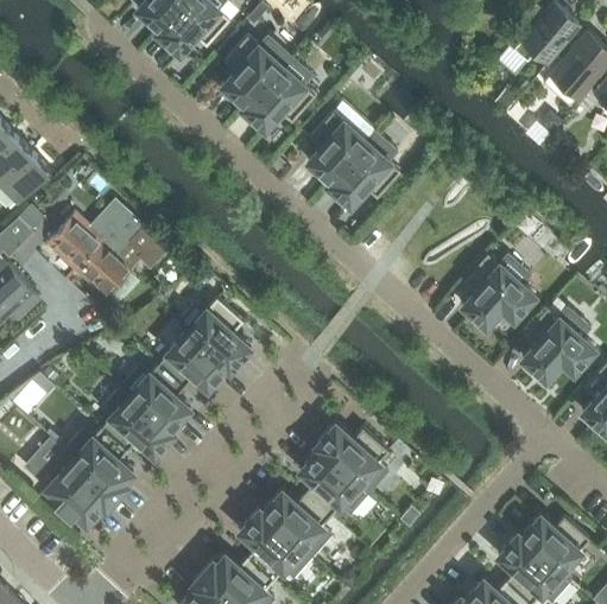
[(157,32),(185,0),(144,0),(137,8),(159,29),(156,32),(157,32)]
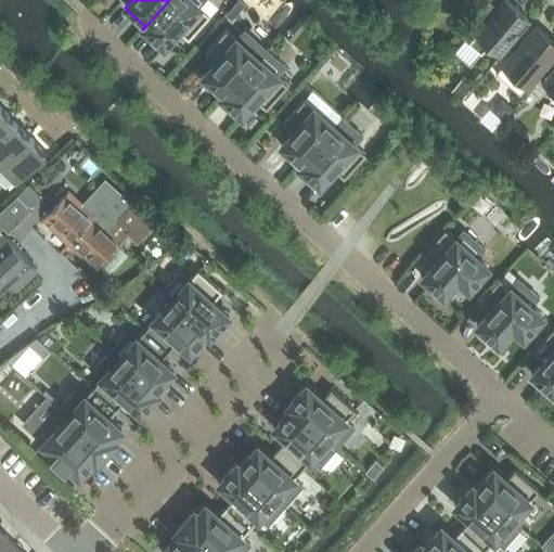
[(169,0),(143,29),(164,49),(178,33),(188,41),(209,17),(200,9),(207,0),(169,0)]
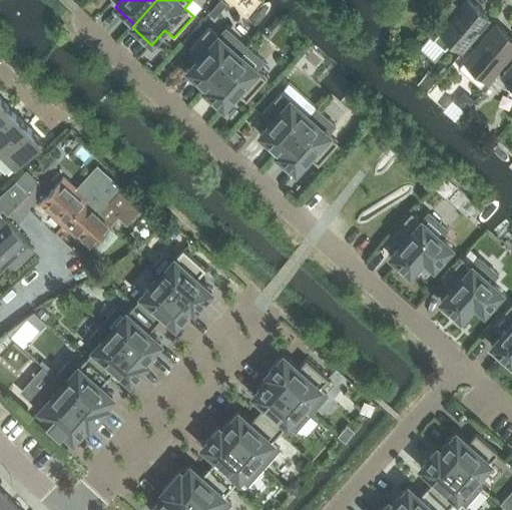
[(460,51),(488,19),(467,1),(455,15),(447,7),(424,34),(444,51),(451,44),(460,51)]
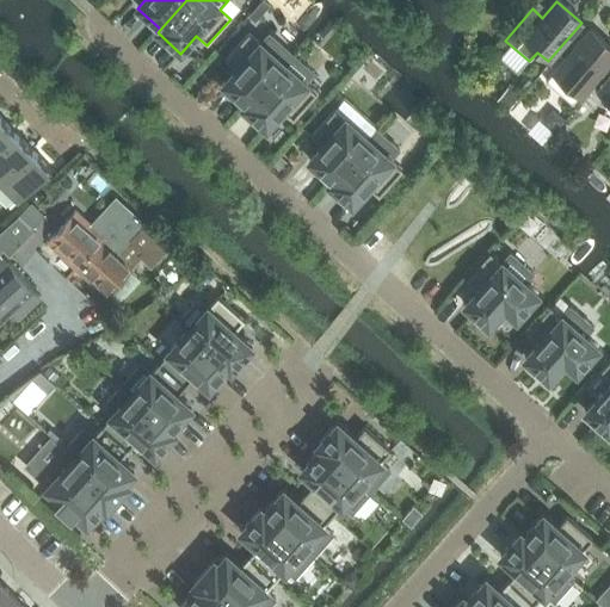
[(253,25),(269,7),(263,2),(246,20),(253,25)]
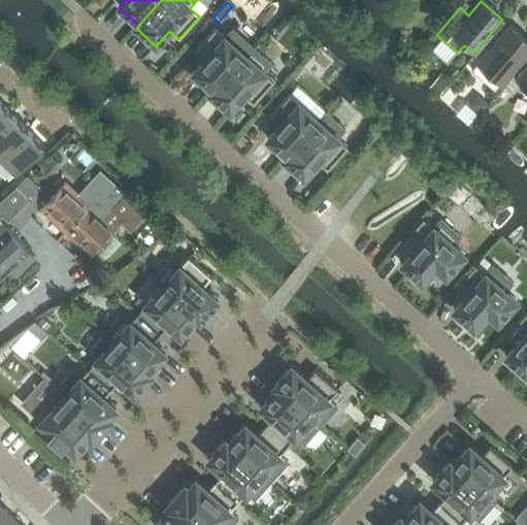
[(500,84),(526,53),(526,40),(509,26),(478,64),(500,84)]
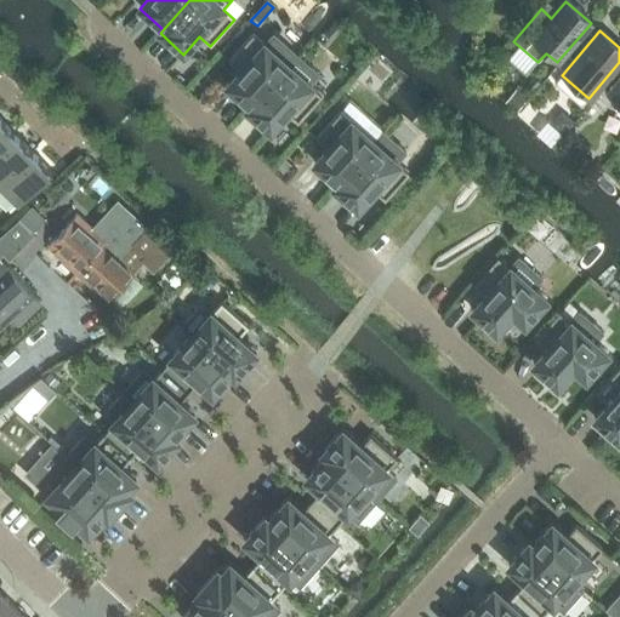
[(252,35),(228,62),(239,72),(227,86),(249,107),(246,110),(248,110),(296,57),(272,35),(263,45),(252,35)]
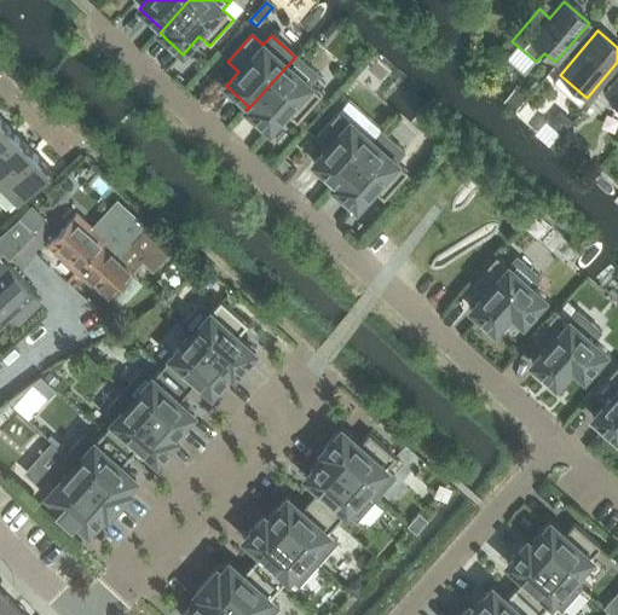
[(295,57),(247,110),(270,132),(286,114),(296,123),(321,97),(310,87),(318,77),(295,57)]
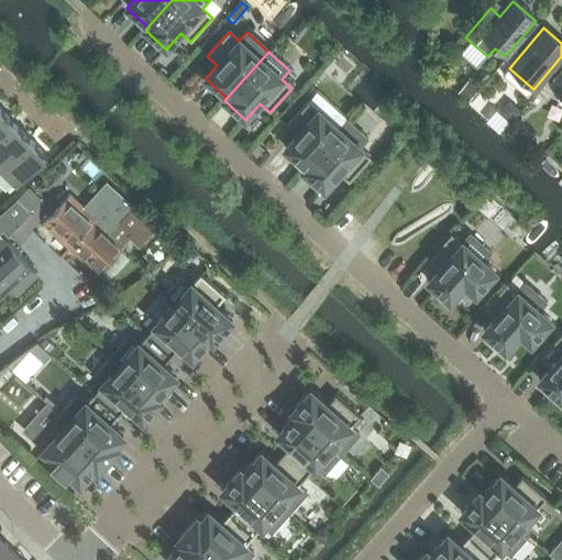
[(561,98),(561,70),(549,87),(561,98)]
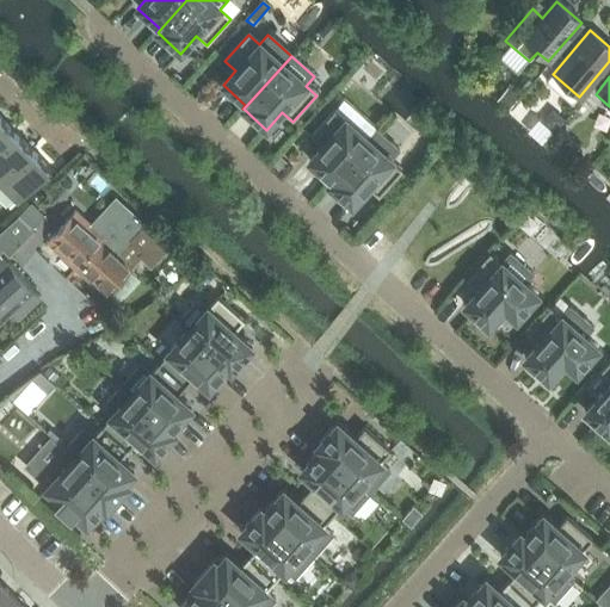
[(495,101),(506,111),(518,98),(507,88),(495,101)]
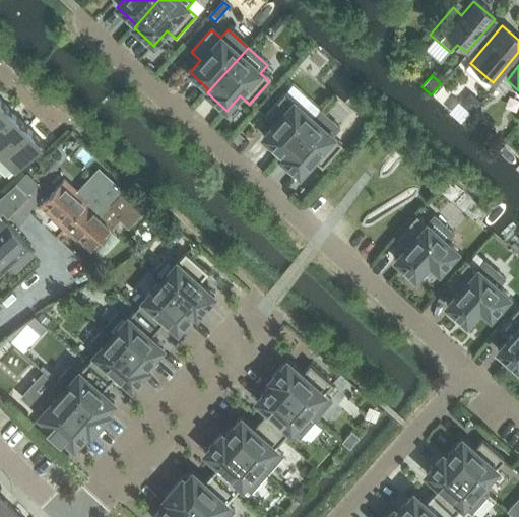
[(279,157),(314,120),(294,103),(284,94),(264,117),(273,125),(263,137),(281,154),(279,157)]
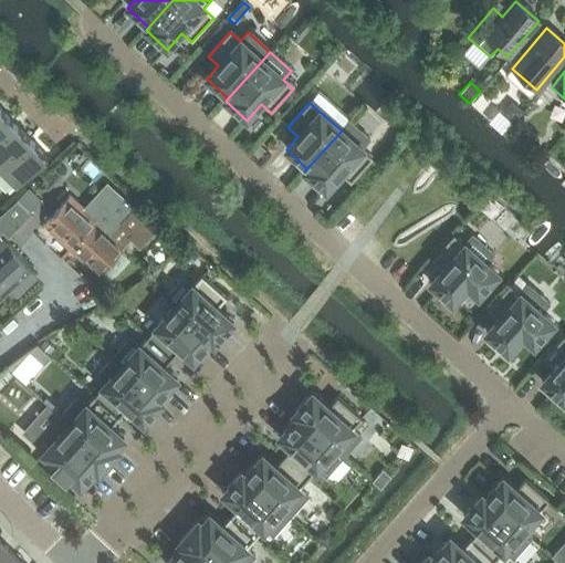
[(511,105),(501,116),(512,125),(522,115),(511,105)]
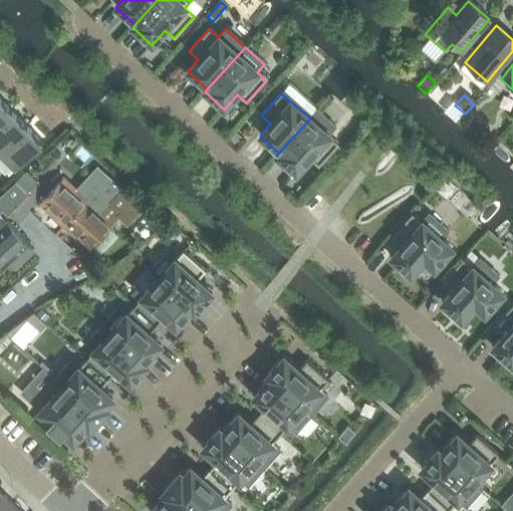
[(0,120),(10,111),(0,100),(0,120)]
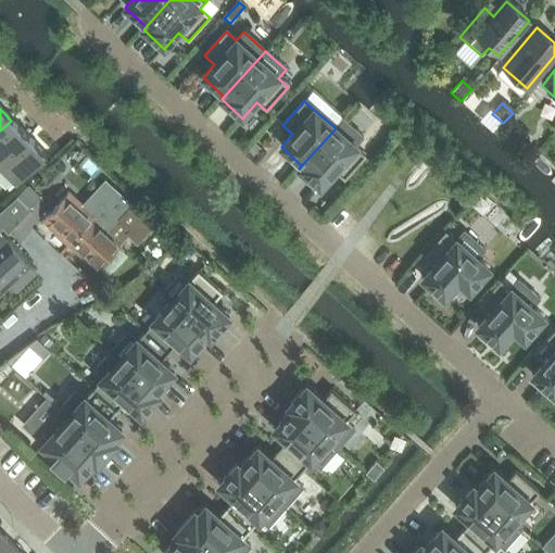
[(0,164),(27,137),(11,121),(0,130),(0,164)]
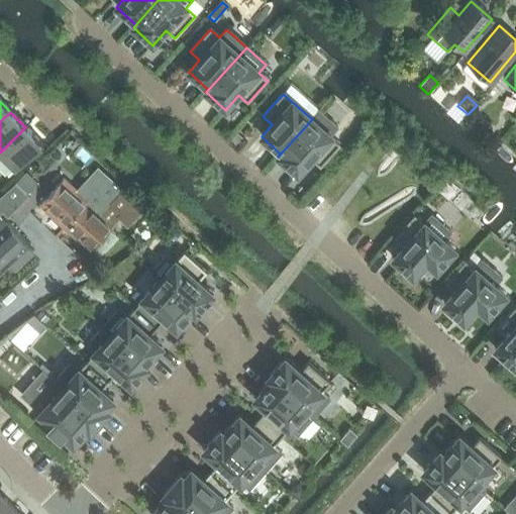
[(312,119),(278,157),(298,175),(311,160),(320,168),(340,145),(331,137),(338,129),(318,112),(312,119)]
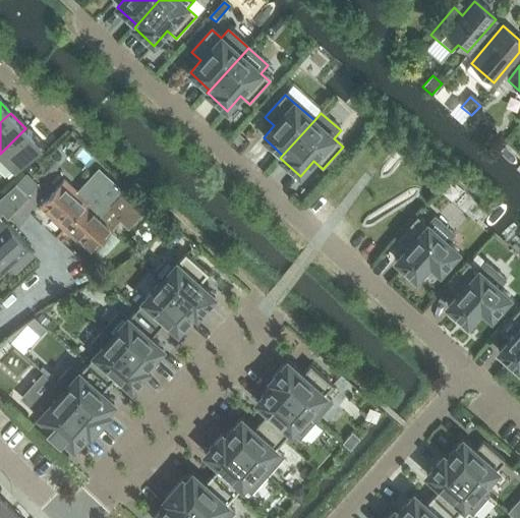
[(25,128),(0,154),(0,171),(7,179),(41,146),(42,146),(43,146),(25,128)]
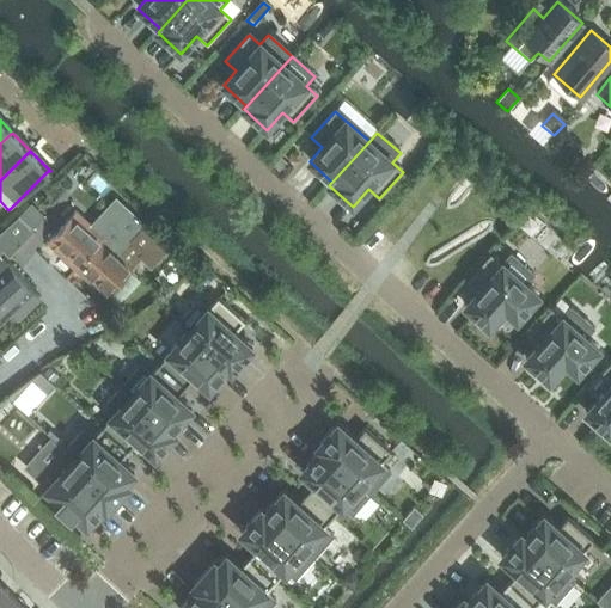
[(31,204),(18,219),(34,233),(47,219),(31,204)]
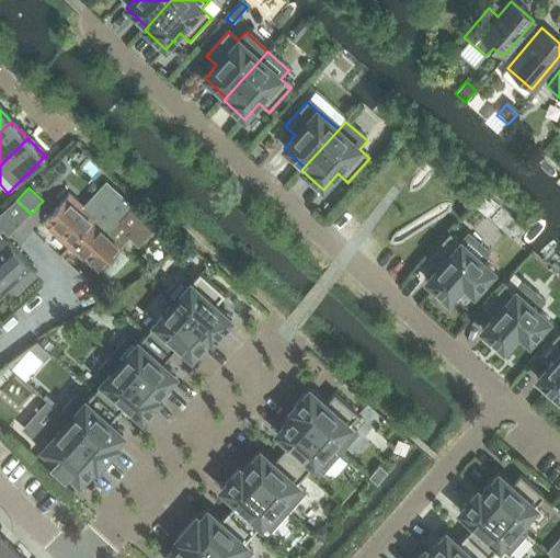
[(69,195),(43,224),(69,247),(69,248),(86,230),(92,236),(95,231),(103,238),(118,221),(120,223),(132,208),(117,195),(95,218),(69,195)]
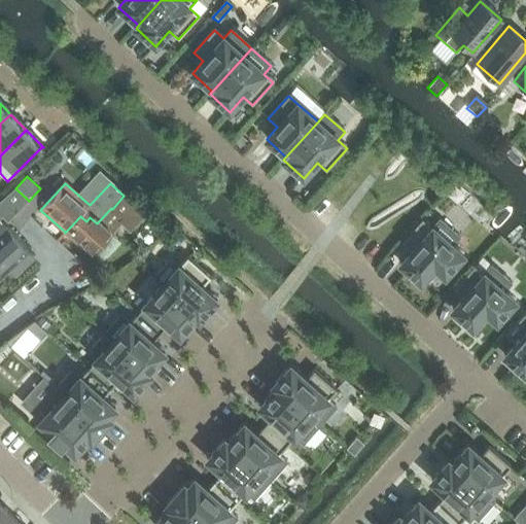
[(0,219),(2,217),(7,222),(29,201),(15,188),(0,201),(0,219)]
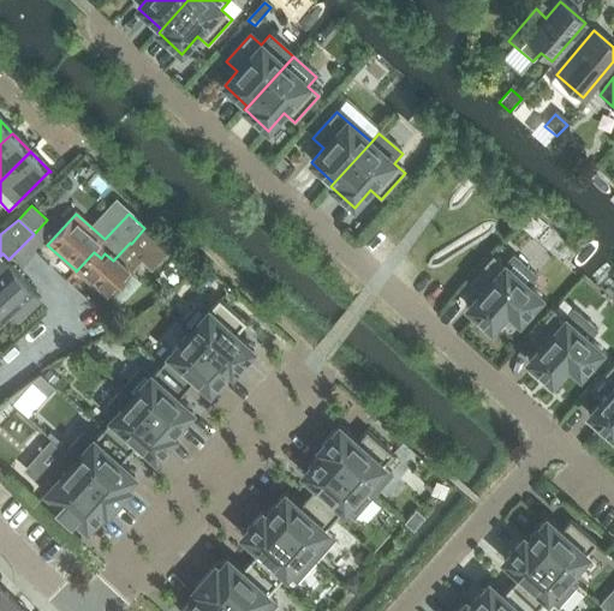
[(94,252),(76,271),(107,299),(137,265),(135,263),(138,258),(151,270),(170,251),(144,228),(131,244),(130,243),(113,261),(105,253),(101,258),(94,252)]
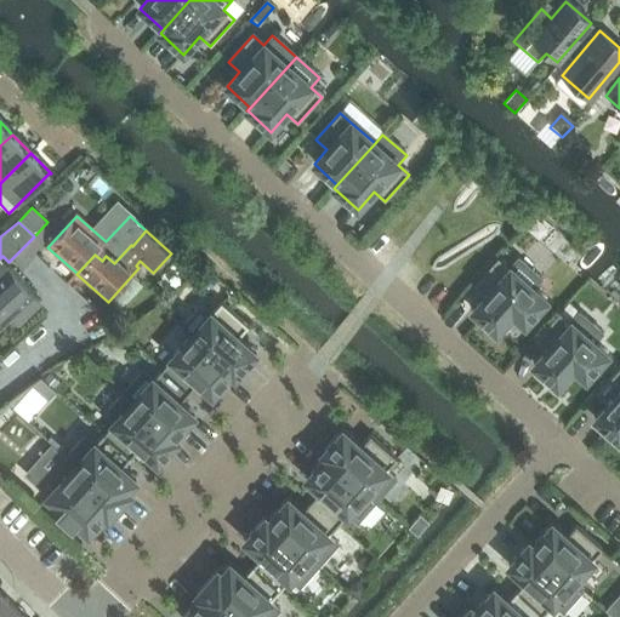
[(498,258),(475,285),(485,295),(472,310),(498,332),(513,314),(525,325),(547,300),(535,290),(542,281),(518,260),(510,268),(498,258)]
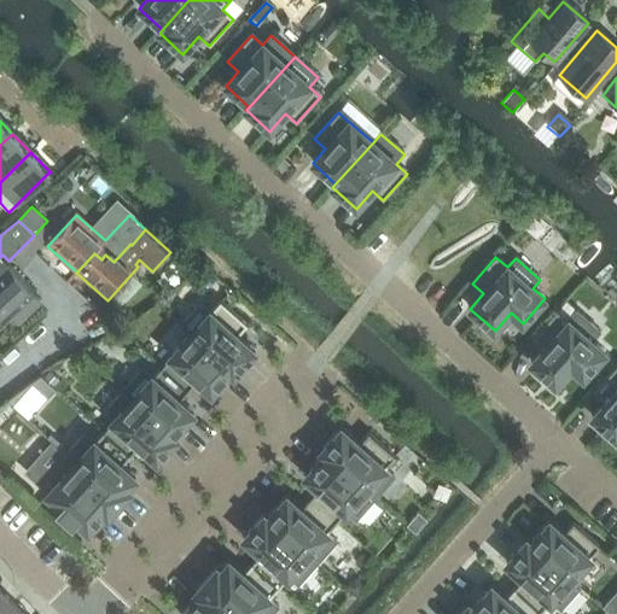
[(0,326),(9,317),(16,313),(22,319),(38,304),(0,263),(0,326)]
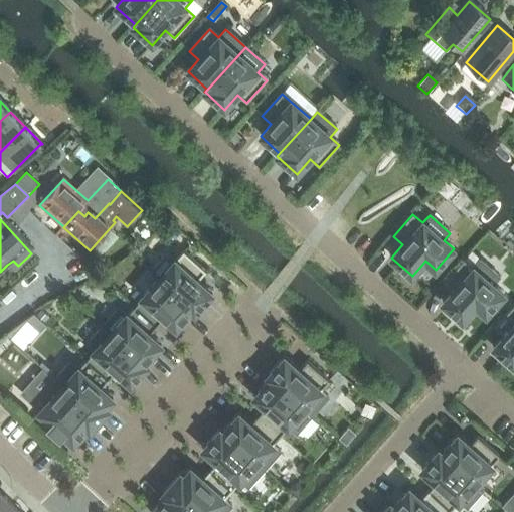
[(151,273),(158,280),(195,313),(212,294),(197,281),(205,272),(183,252),(175,262),(167,254),(151,273)]
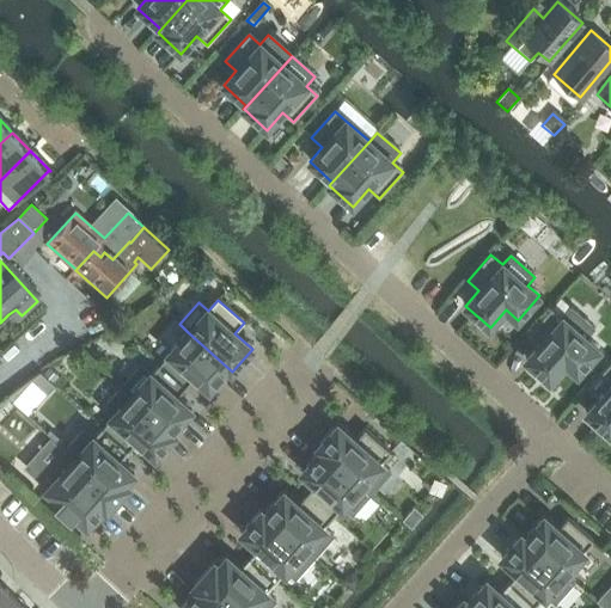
[(539,344),(526,360),(550,381),(566,363),(578,373),(599,349),(588,339),(596,331),(570,308),(562,318),(551,308),(527,335),(539,344)]
